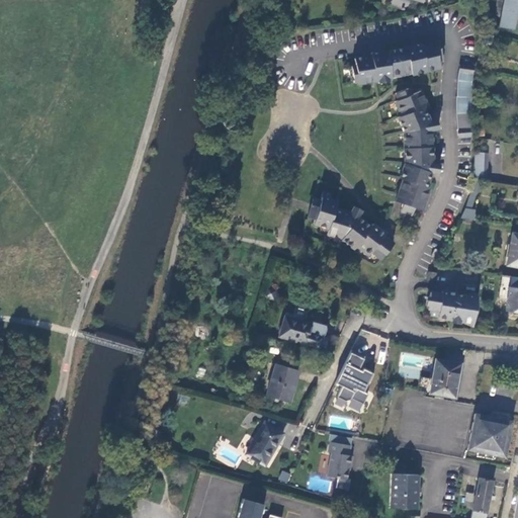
[(392,0),(391,5),(403,9),(404,7),(405,8),(407,6),(409,0),(414,0),(422,2),(423,0),(392,0)]
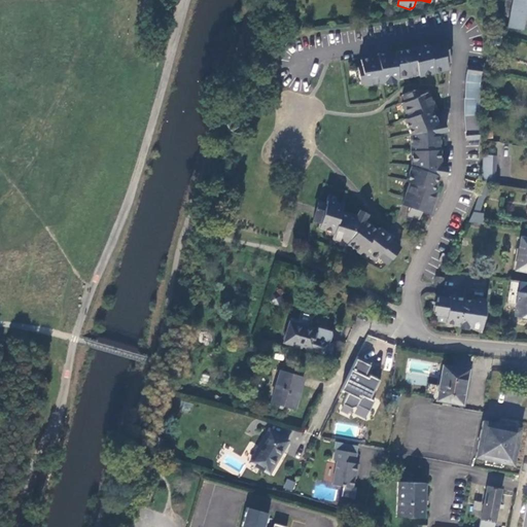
[(526,6),(526,0),(514,0),(513,5),(512,5),(507,26),(521,29),(524,12),(526,6)]
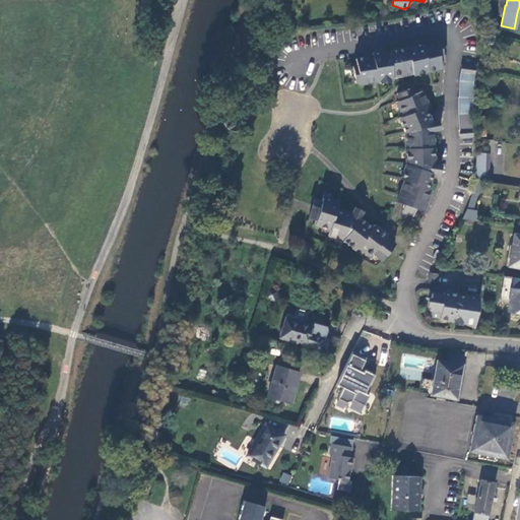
[(371,56),(354,59),(355,66),(349,66),(352,83),(356,82),(358,85),(390,79),(390,76),(410,72),(411,75),(441,68),(439,60),(442,59),(438,42),(421,46),(421,44),(395,50),(371,54),(371,56)]
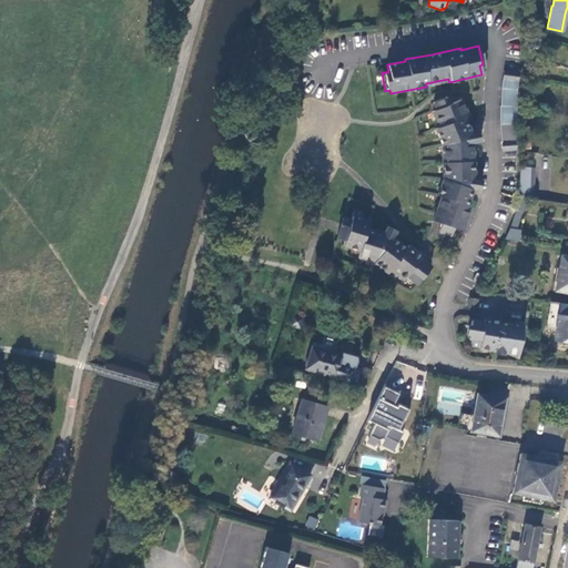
[(534,58),(535,49),(527,48),(525,57),(534,58)]
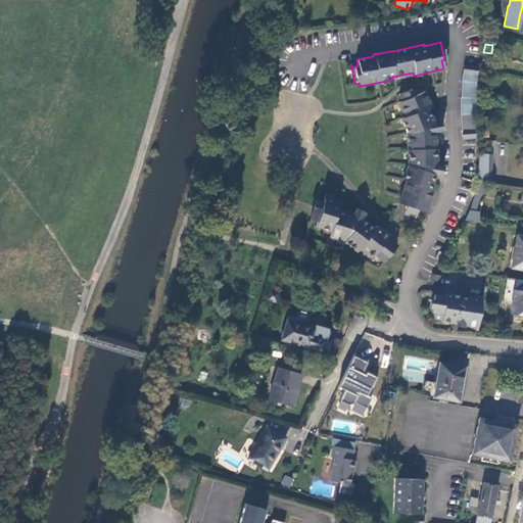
[(486,70),(491,53),(483,52),(480,69),(486,70)]
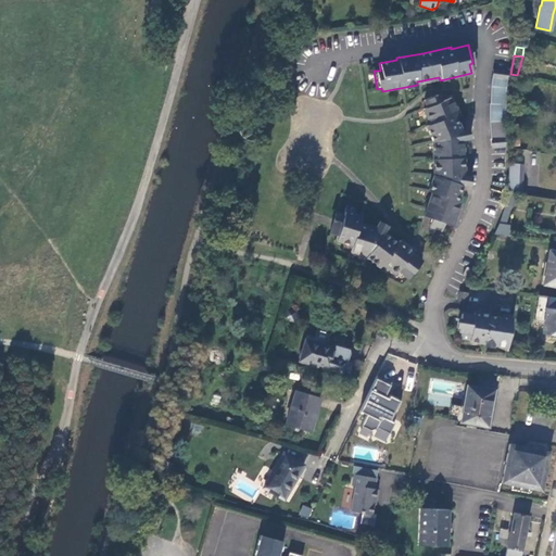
[(504,90),(507,72),(492,71),(490,86),(491,104),(489,104),(492,149),(507,147),(505,127),(504,108),(504,90)]
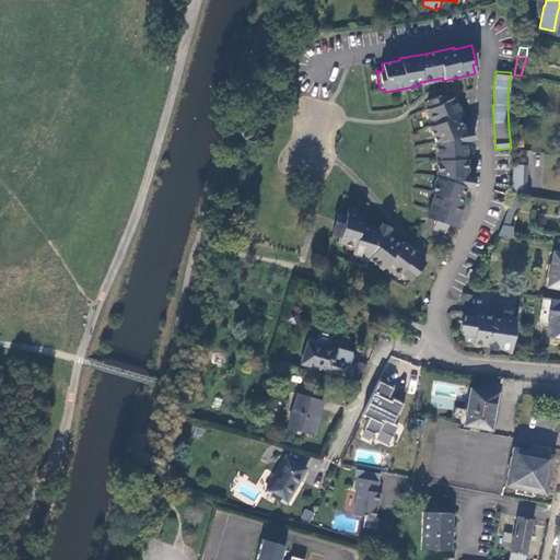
[(524,91),(527,77),(522,76),(521,76),(517,90),(524,91)]
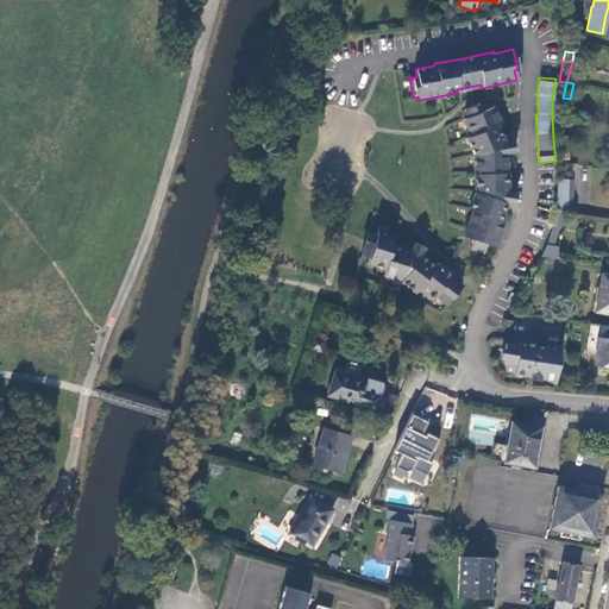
[(465,237),(475,239),(488,244),(496,246),(504,218),(500,217),(506,199),(515,200),(516,190),(512,190),(512,182),(507,182),(507,157),(512,158),(512,148),(515,149),(515,139),(506,139),(498,121),(501,120),(494,102),(479,108),(476,102),(463,108),(466,117),(462,119),(470,135),(466,137),(473,152),(473,154),(475,190),(473,190),(469,208),(472,209),(465,237)]
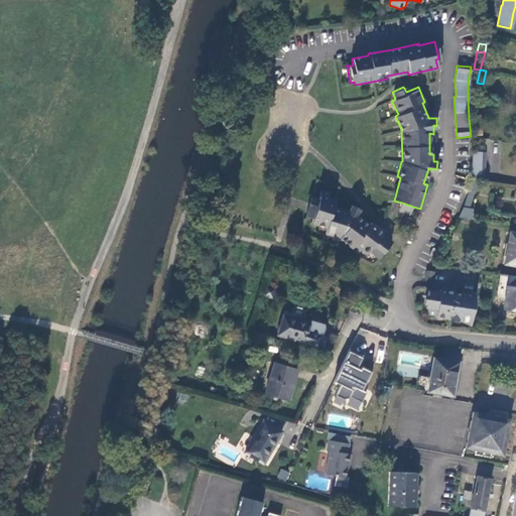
[(472,117),(473,135),(483,135),(481,116),(472,117)]
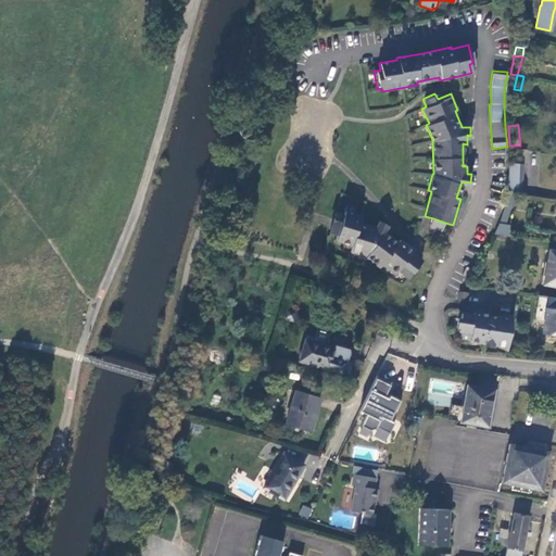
[(525,164),(510,163),(512,176),(512,192),(516,193),(526,194),(525,164)]
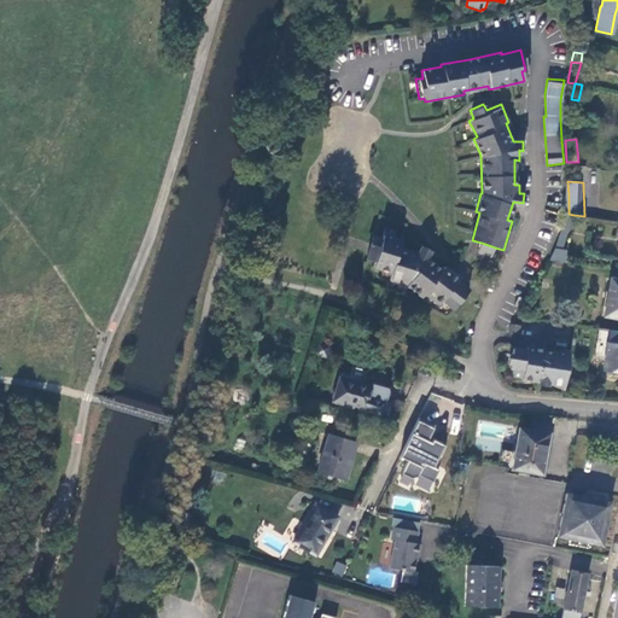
[(569,228),(573,215),(569,214),(566,214),(563,227),(569,228)]
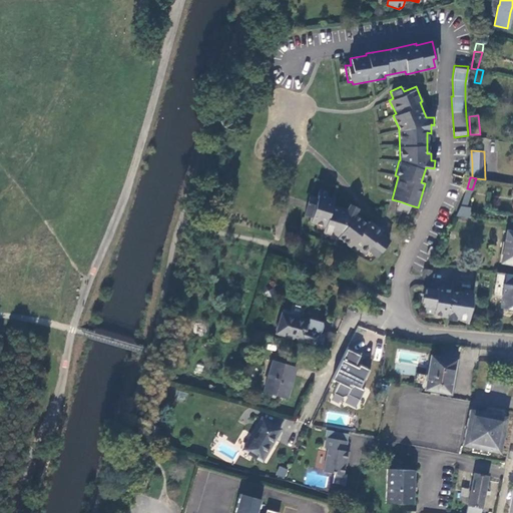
[(369,249),(377,257),(390,240),(382,233),(384,230),(371,220),(369,223),(356,213),(361,206),(353,203),(351,210),(336,205),(339,199),(333,197),(334,192),(325,190),(322,198),(314,196),(308,215),(314,217),(313,221),(327,226),(326,229),(340,235),(352,244),(354,242),(366,252),(369,249)]
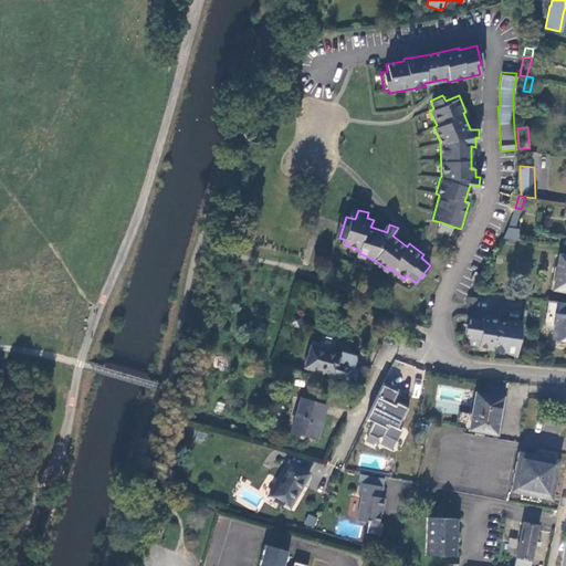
[(513,213),(510,221),(516,223),(520,215),(513,213)]
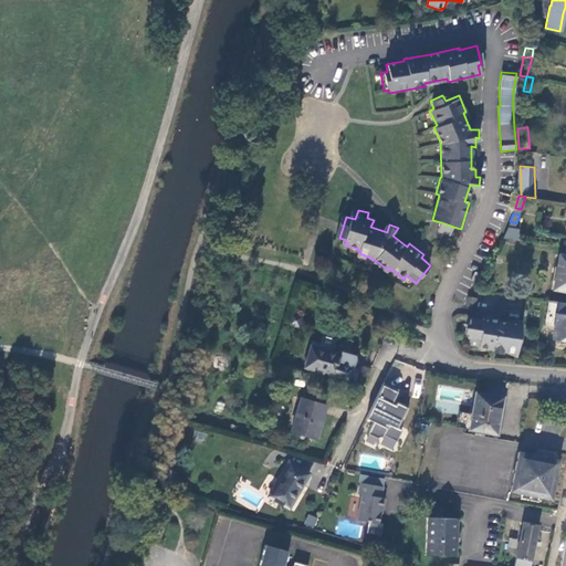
[(453,227),(441,222),(439,229),(451,233),(453,227)]
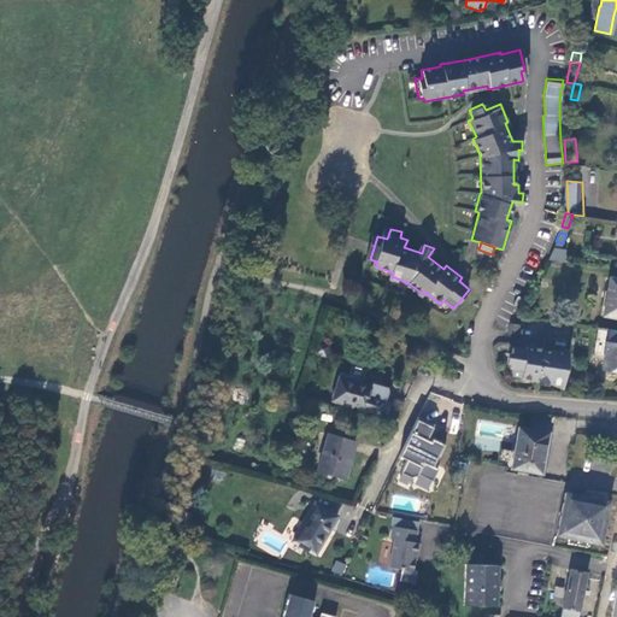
[(564,262),(565,254),(566,250),(554,248),(548,259),(564,262)]
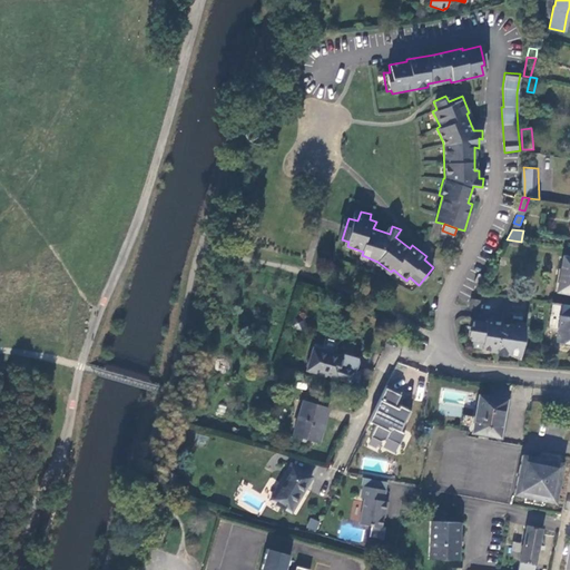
[(569,257),(563,256),(557,292),(569,293),(569,257)]
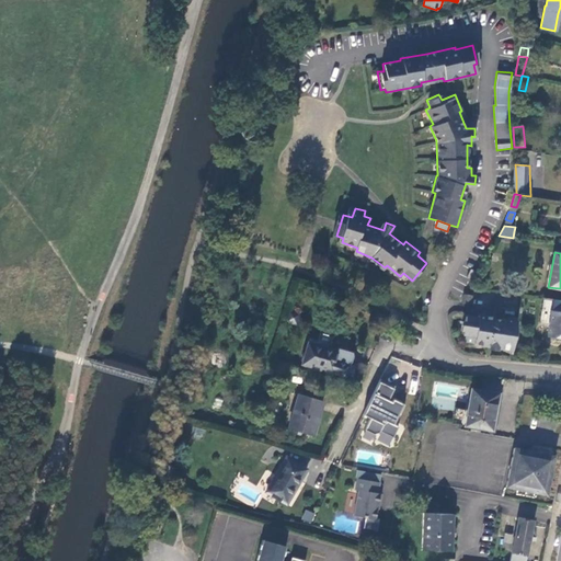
[(473,278),(478,270),(471,267),(468,276),(473,278)]
